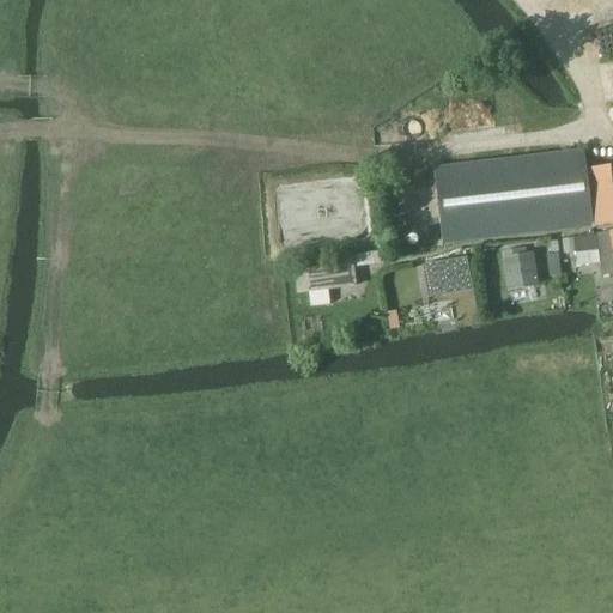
[(612,165),(584,168),(583,150),(565,151),(574,229),(592,226),(612,224),(612,165)]
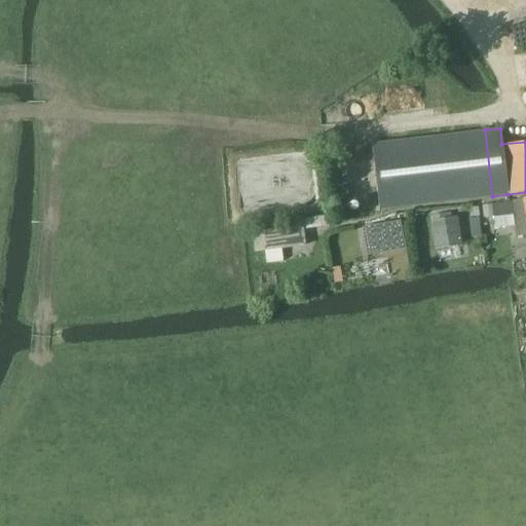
[(379,210),(492,196),(485,129),(478,130),(371,144),(379,210)]
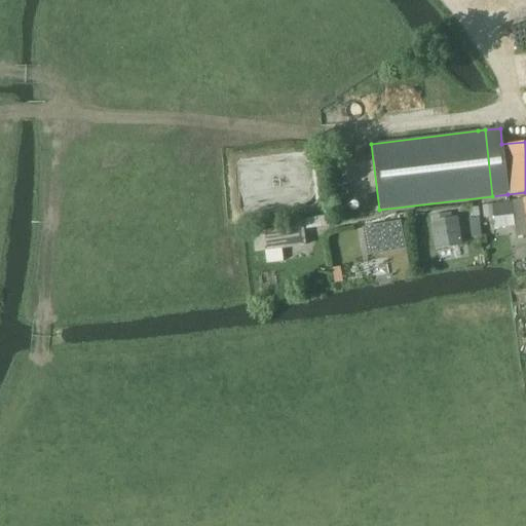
[(525,225),(522,198),(510,200),(510,202),(491,204),(493,217),(512,215),(516,236),(525,234),(525,225)]
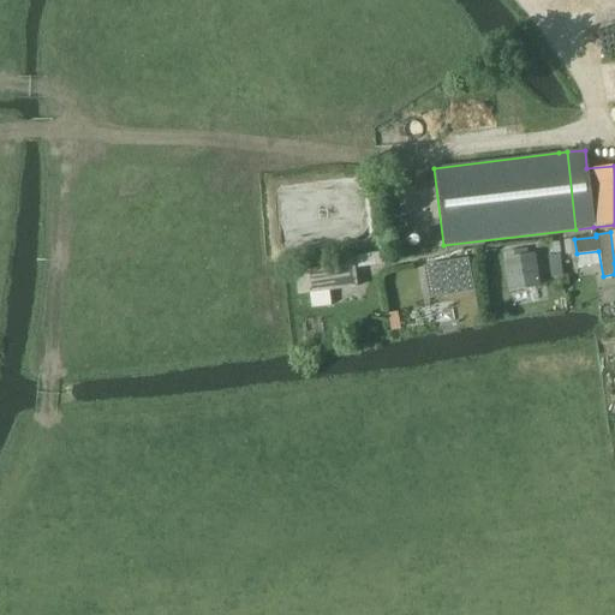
[(509,292),(539,287),(532,254),(502,258),(509,292)]
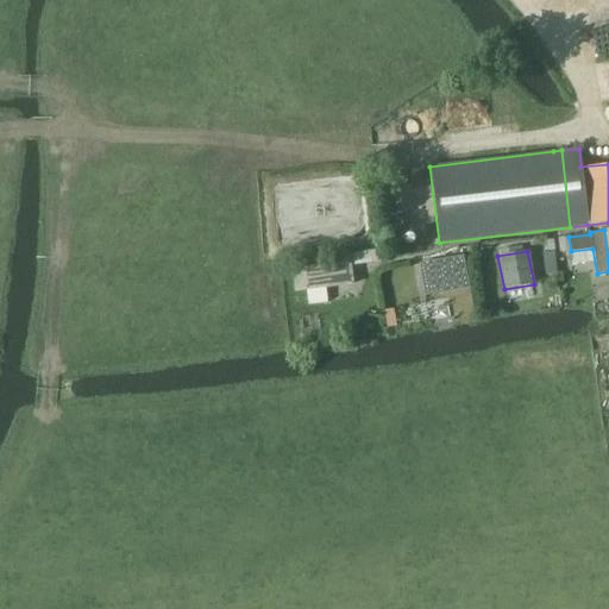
[(369,252),(353,255),(355,267),(371,264),(369,252)]
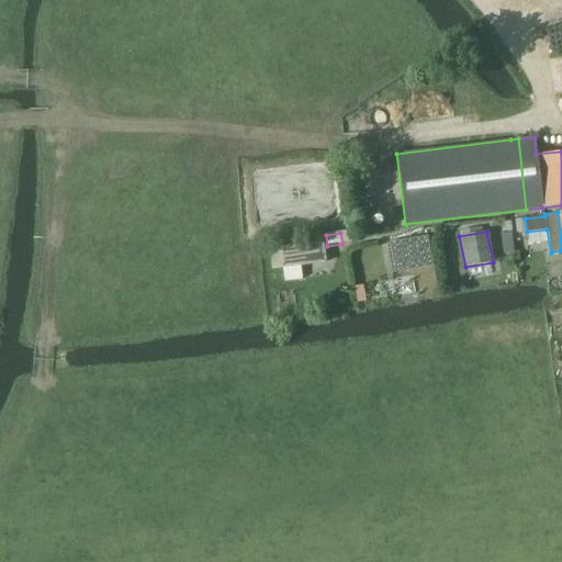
[(513,234),(502,236),(504,255),(515,254),(513,234)]
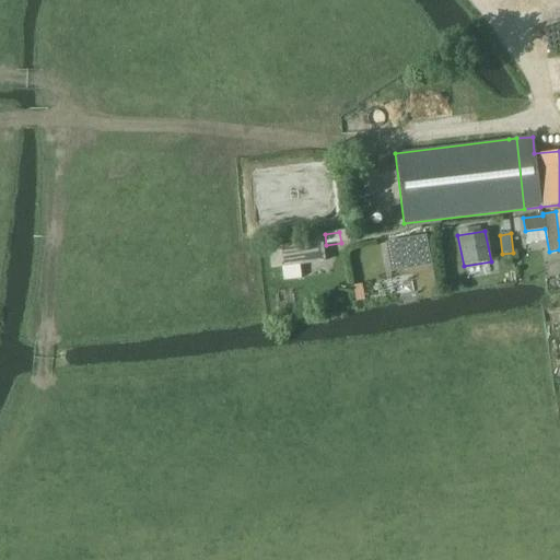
[(427,235),(385,242),(386,249),(391,271),(410,268),(431,265),(427,235)]
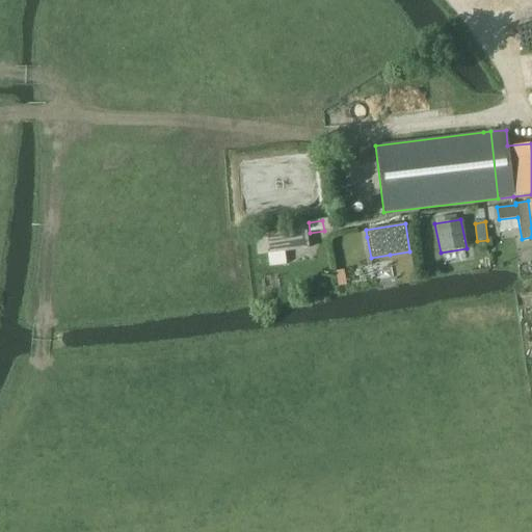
[(307,229),(256,236),(258,255),(309,247),(307,229)]
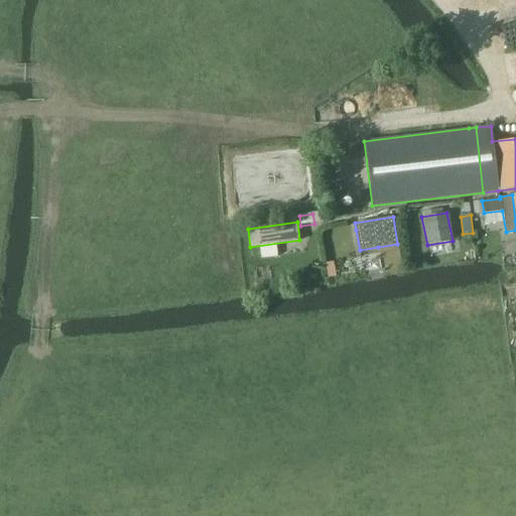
All buildings are outlined.
